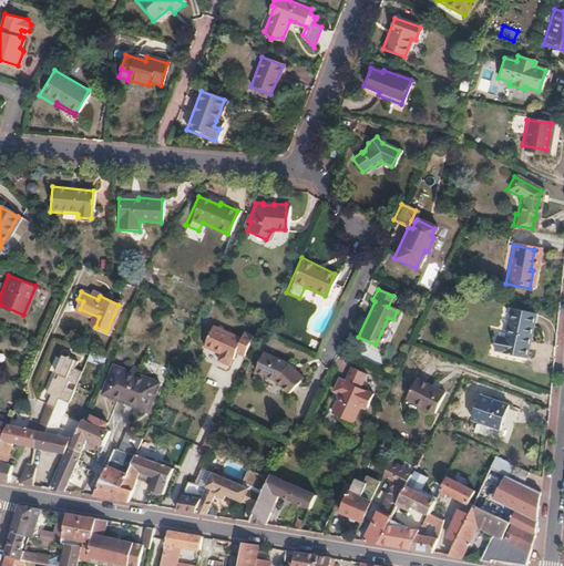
[(83,301),(78,299),(74,305),(74,307),(80,309),(83,301)]
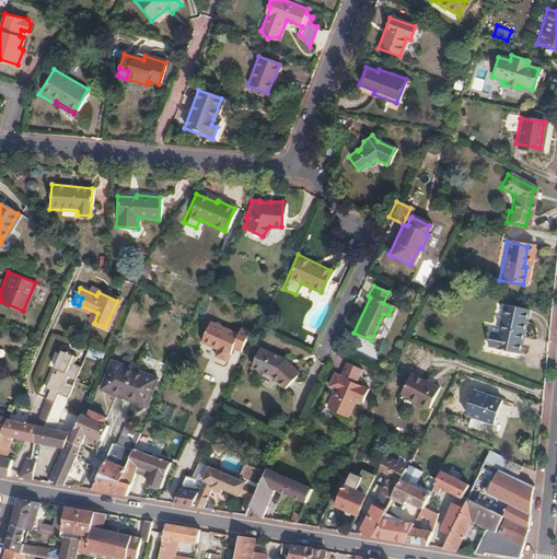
[(489,335),(486,347),(494,349),(494,350),(518,354),(526,313),(503,309),(497,336),(489,335)]
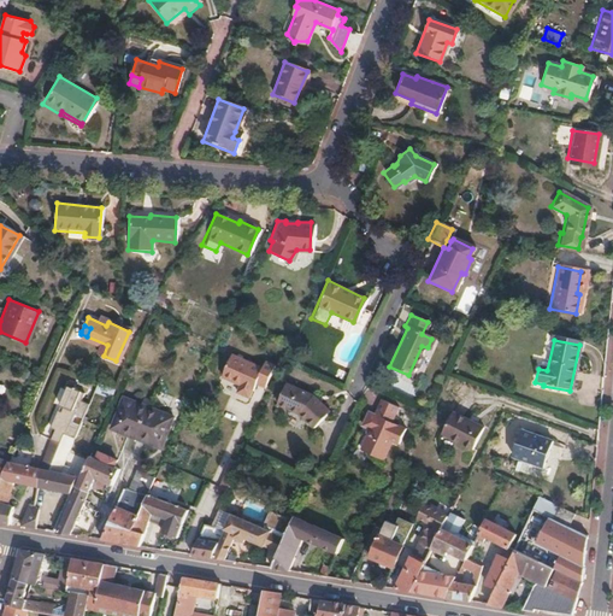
[(230,353),(220,375),(239,382),(235,391),(246,396),(248,387),(251,388),(253,381),(263,385),(272,364),(264,359),(260,367),(230,353)]
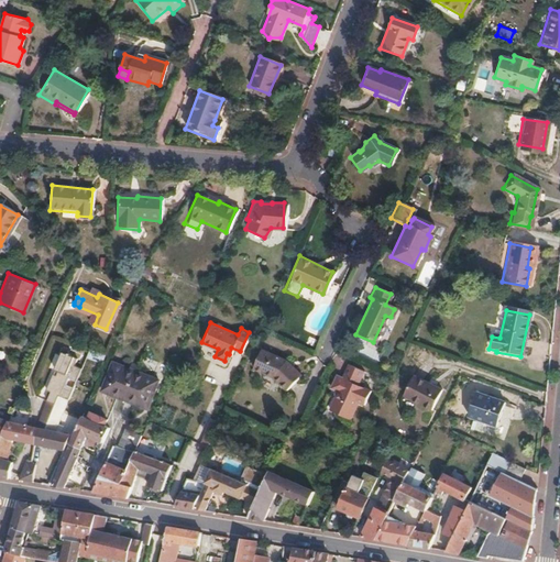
[(257,349),(250,368),(273,378),(283,389),(297,376),(283,361),(257,349)]
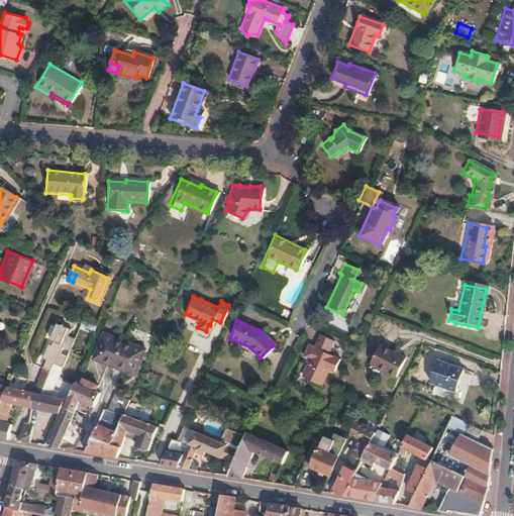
[(80,322),(77,328),(91,334),(94,327),(80,322)]
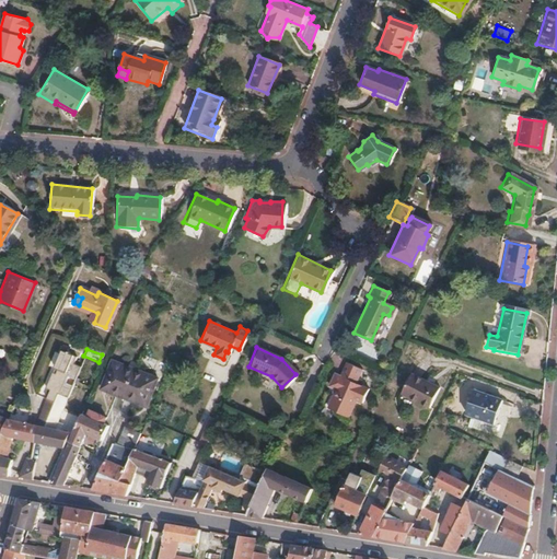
[(56,393),(66,396),(71,382),(72,380),(78,369),(69,364),(72,358),(59,352),(53,367),(57,369),(54,377),(48,375),(43,388),(47,391),(37,414),(45,417),(56,393)]
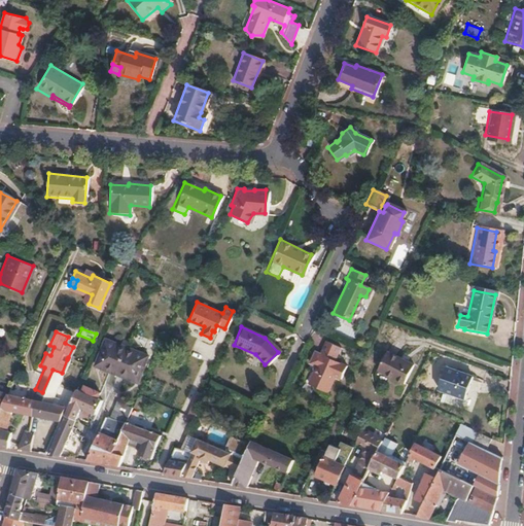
[(110,373),(121,347),(103,339),(92,364),(110,373)]
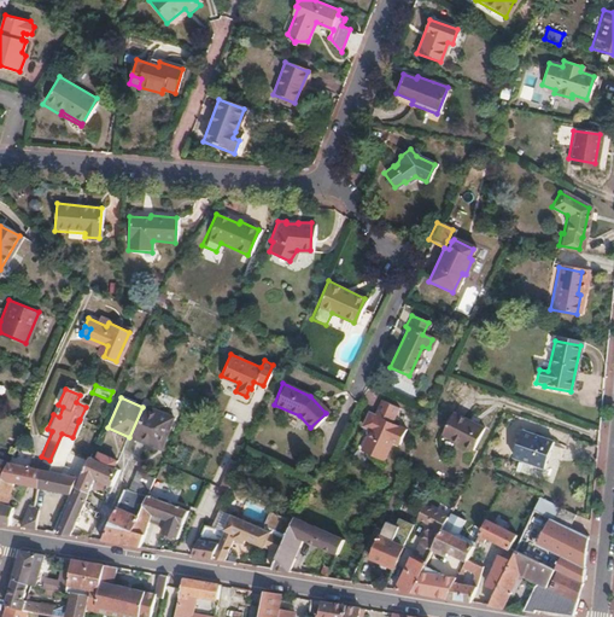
[(357,450),(375,459),(385,438),(386,438),(390,441),(396,442),(402,428),(387,421),(393,407),(378,400),(372,413),(370,414),(364,412),(358,426),(367,430),(357,450)]
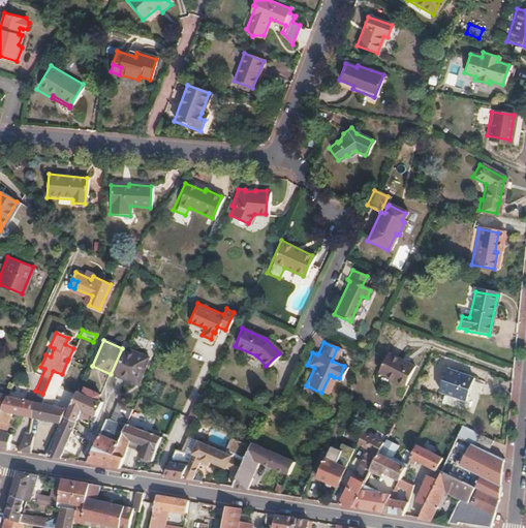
[(54,348),(50,346),(45,354),(51,356),(54,348)]
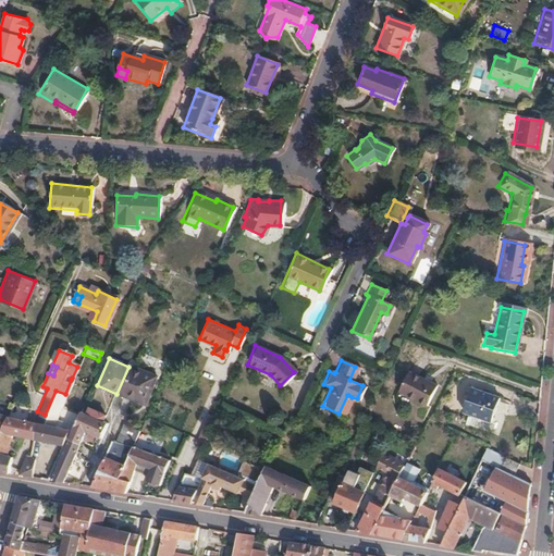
[(155,378),(128,367),(117,394),(143,406),(155,378)]
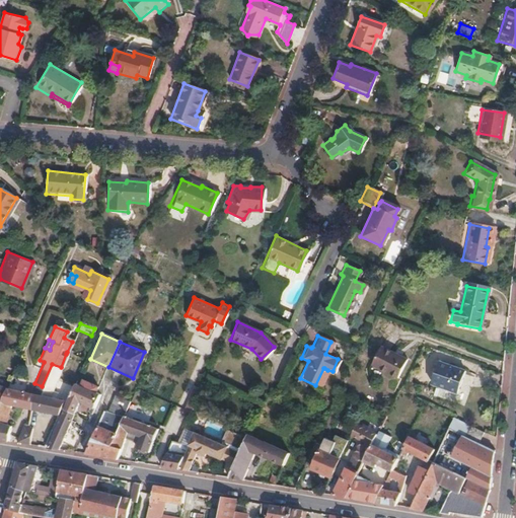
[(378,347),(369,364),(393,377),(394,377),(403,360),(379,347),(378,347)]
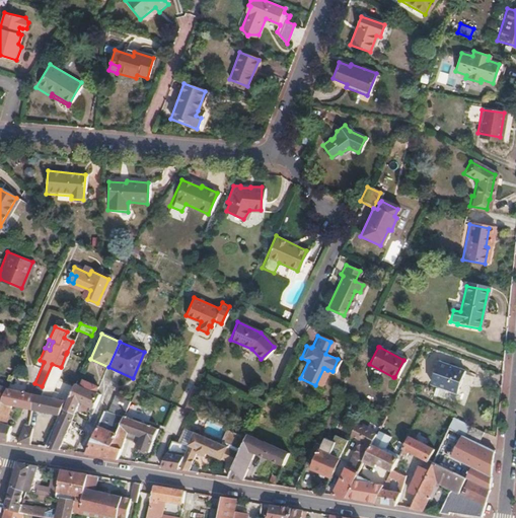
[(428,384),(435,387),(431,397),(459,409),(471,376),(462,373),(436,363),(428,384)]
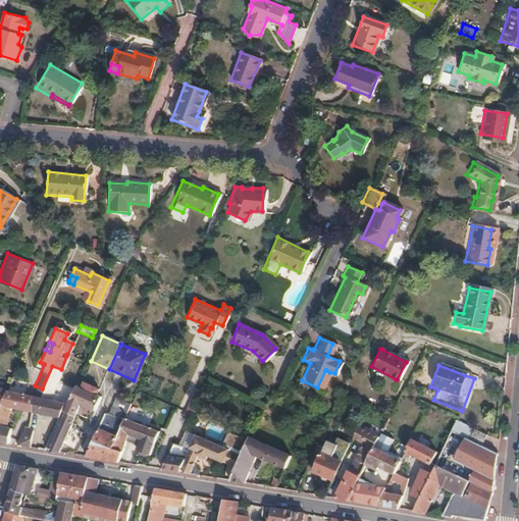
[(34,396),(30,410),(57,416),(63,403),(49,399),(55,383),(61,369),(52,366),(42,388),(41,392),(39,397),(34,396)]
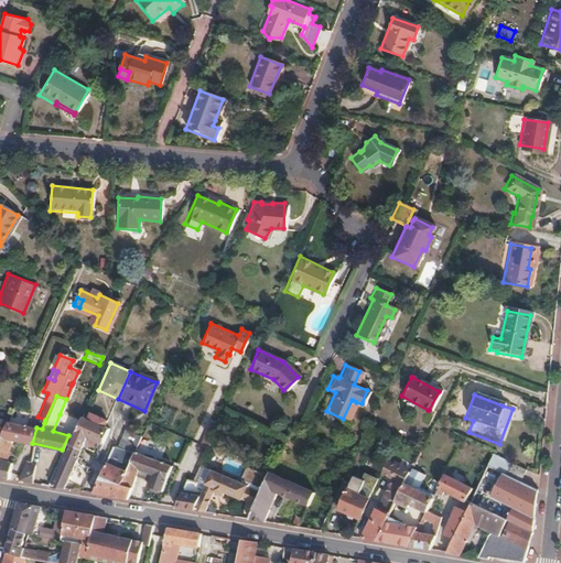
[(352,400),(343,419),(347,421),(356,402),(353,400),(352,400)]
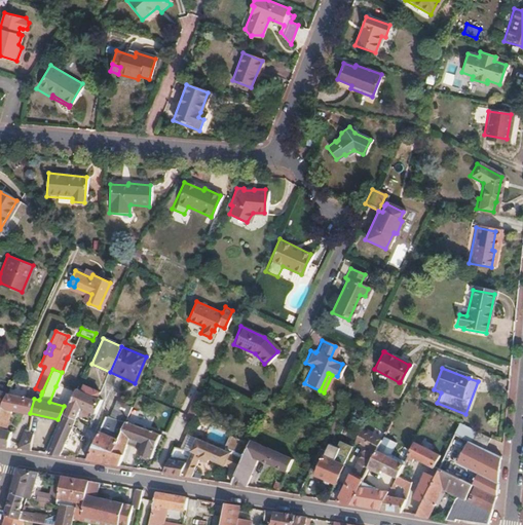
[(74,387),(46,452),(58,453),(79,406),(95,412),(100,399),(95,397),(98,392),(83,385),(80,390),(74,387)]
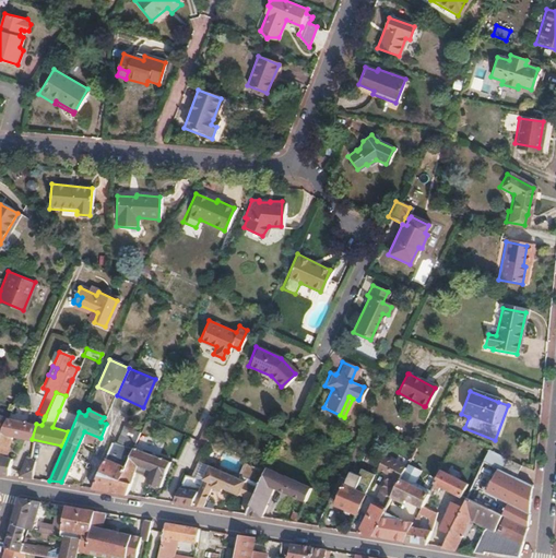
[(11,435),(32,439),(36,424),(33,423),(6,417),(0,430),(0,454),(1,454),(11,435)]
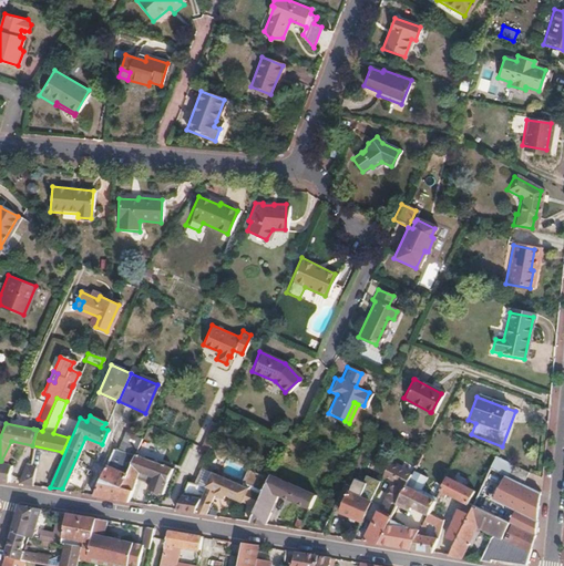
[(123,433),(115,451),(133,456),(140,440),(123,433)]
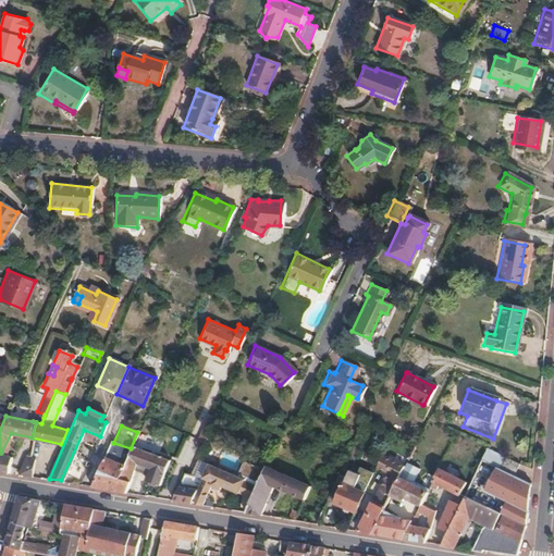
[(196,435),(187,454),(196,457),(205,439),(196,435)]
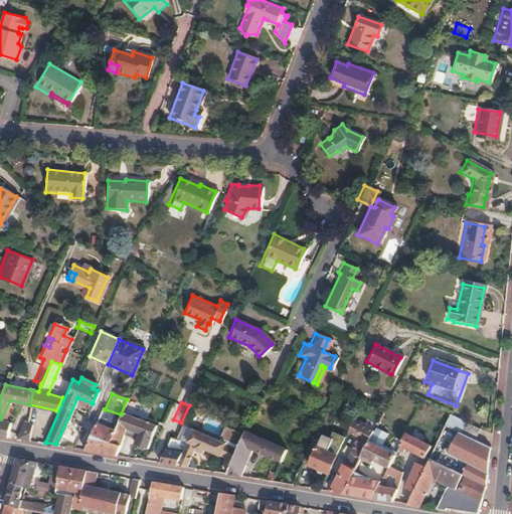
[(154,424),(121,414),(113,432),(113,433),(110,442),(118,444),(122,433),(135,437),(136,433),(149,436),(154,424)]
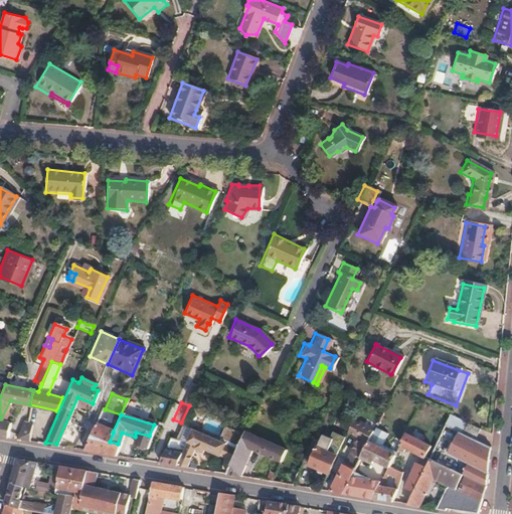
[(0,435),(5,436),(8,421),(1,418),(0,418),(0,435)]
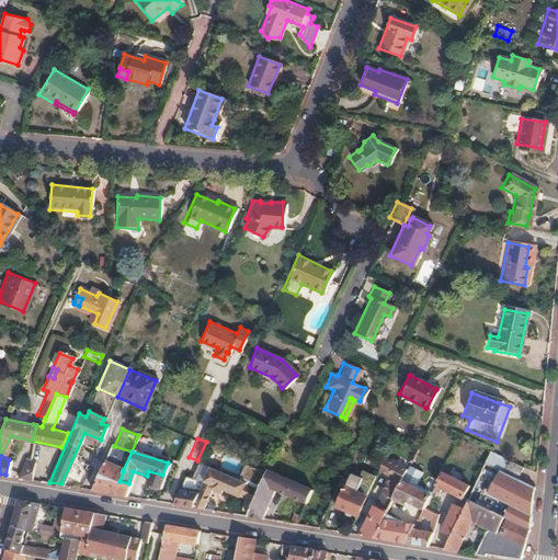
[(22,459),(15,477),(29,478),(31,463),(26,460),(22,459)]
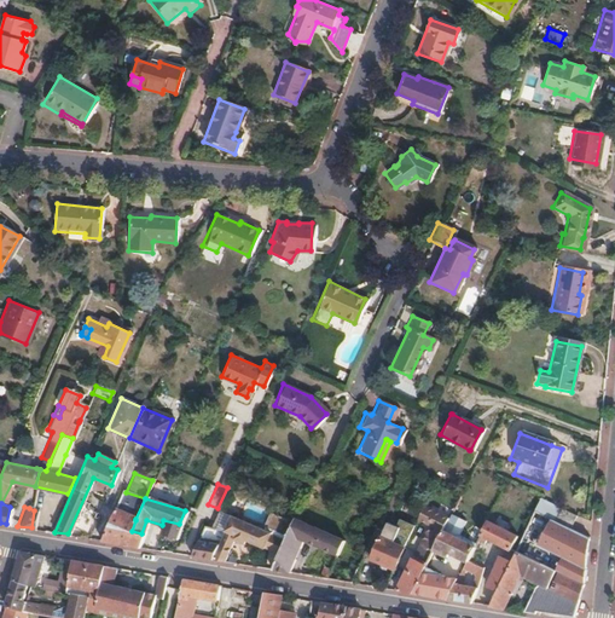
[(102,536),(100,539),(137,546),(141,533),(132,531),(135,520),(135,519),(115,507),(102,536)]
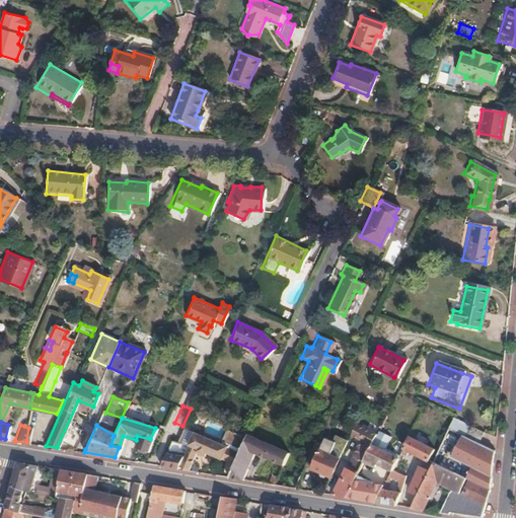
[(469,426),(463,436),(467,438),(477,443),(483,433),(469,426)]
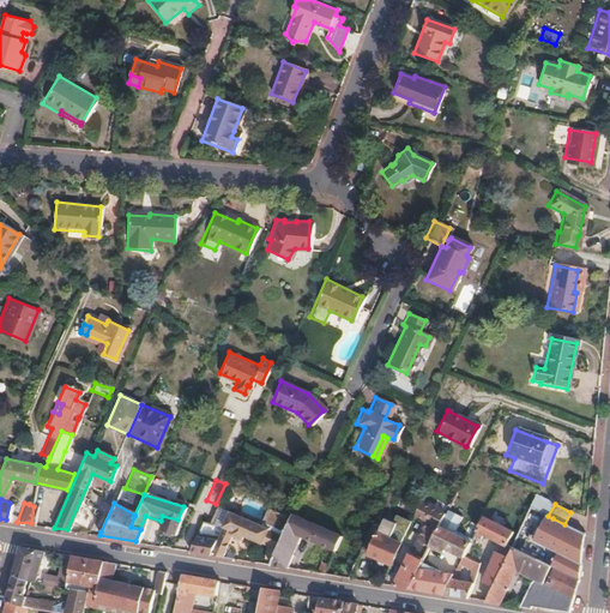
[(216,536),(209,554),(212,556),(221,557),(231,533),(241,538),(242,534),(261,541),(276,548),(277,547),(282,535),(290,517),(266,506),(259,523),(228,509),(216,536)]
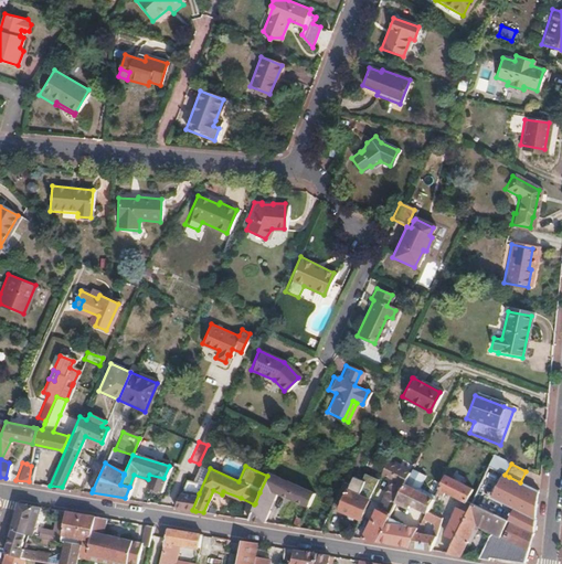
[(509,477),(505,475),(486,466),(474,489),(475,490),(497,501),(509,477)]
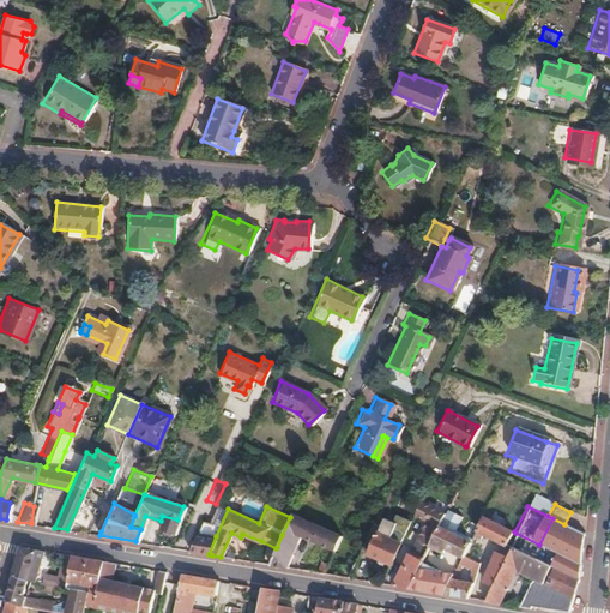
[(290,517),(282,535),(277,547),(276,548),(269,564),(284,568),(300,534),(333,548),(339,535),(294,515),(295,512),(293,511),(290,517)]
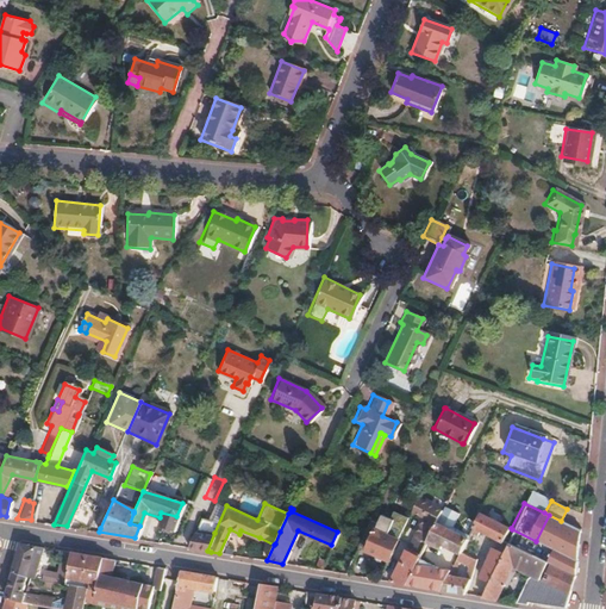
[(476,513),(498,522),(500,517),(480,508),(476,513)]
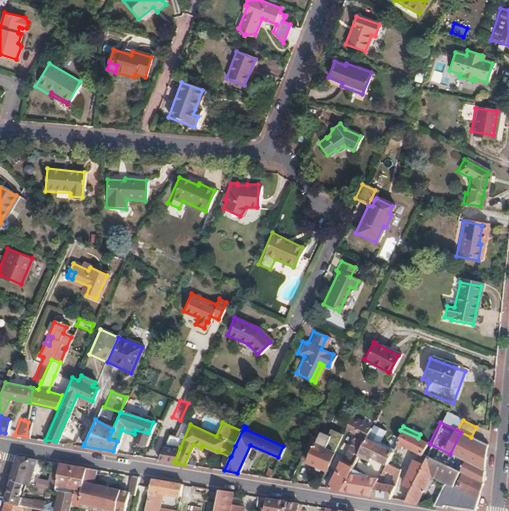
[(135,430),(134,434),(132,441),(144,444),(148,433),(135,430)]
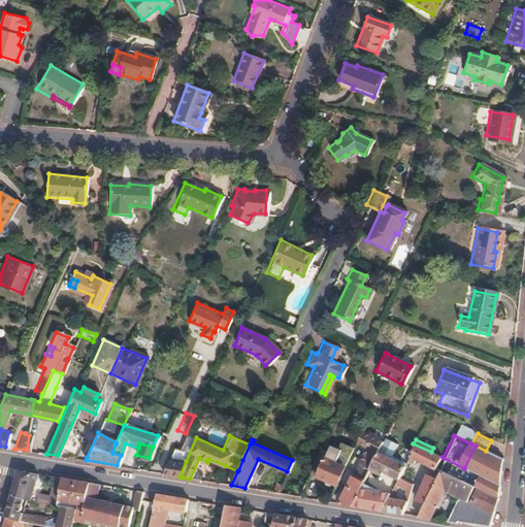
[(413,443),(407,455),(433,467),(439,456),(431,452),(413,443)]
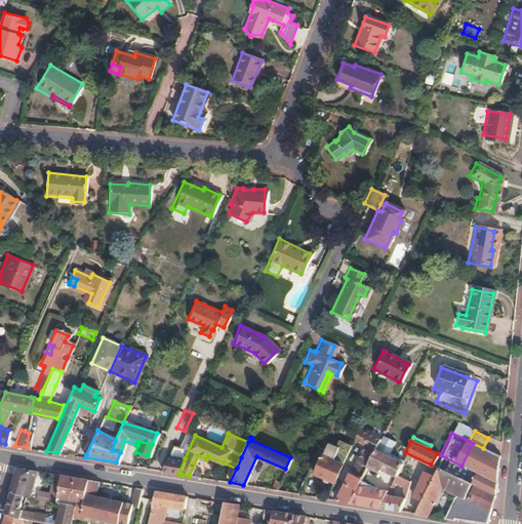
[(347,475),(333,500),(347,502),(360,477),(366,466),(373,449),(365,445),(351,472),(349,472),(348,475),(347,475)]
